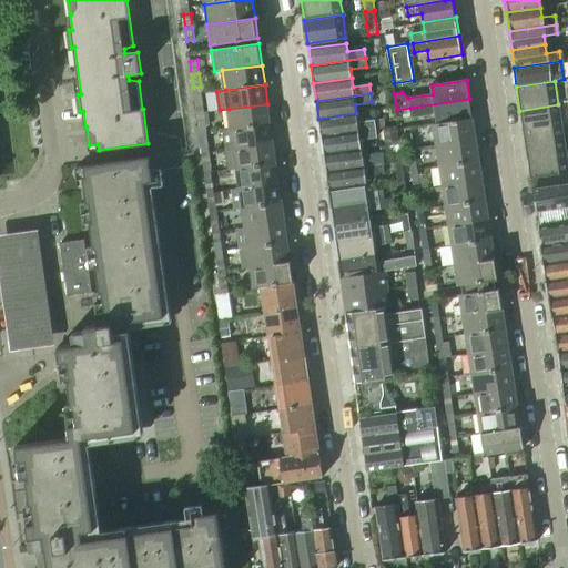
[(202,99),(195,100),(196,113),(204,112),(202,99)]
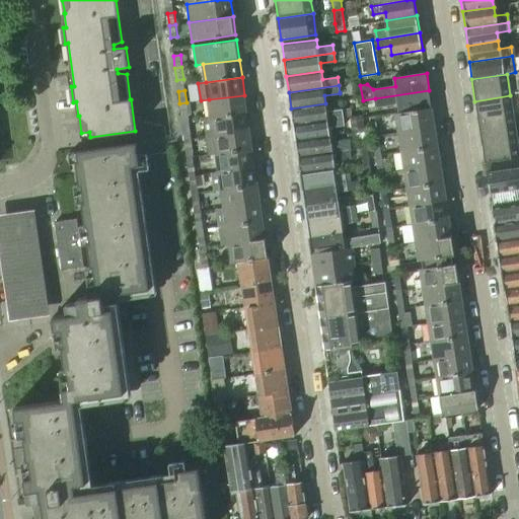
[(429,90),(375,98),(376,107),(398,104),(399,112),(432,106),(429,90)]
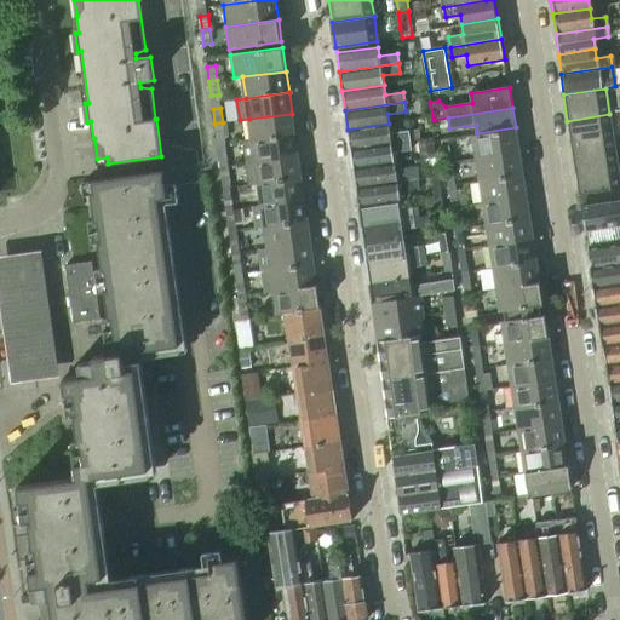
[(292,114),(250,119),(252,141),(296,136),(292,114)]
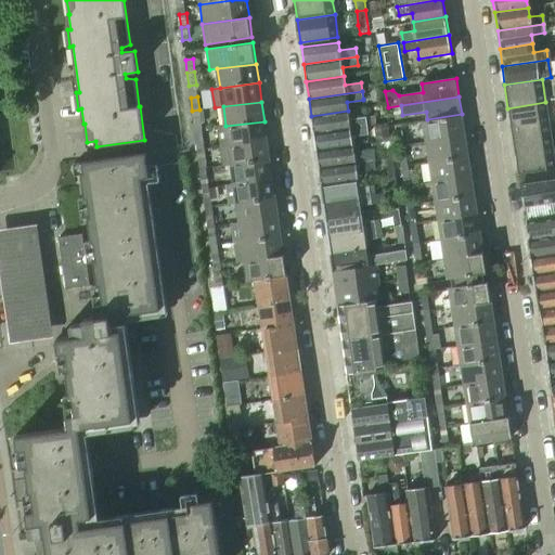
[(545,102),(507,108),(511,130),(549,124),(545,102)]
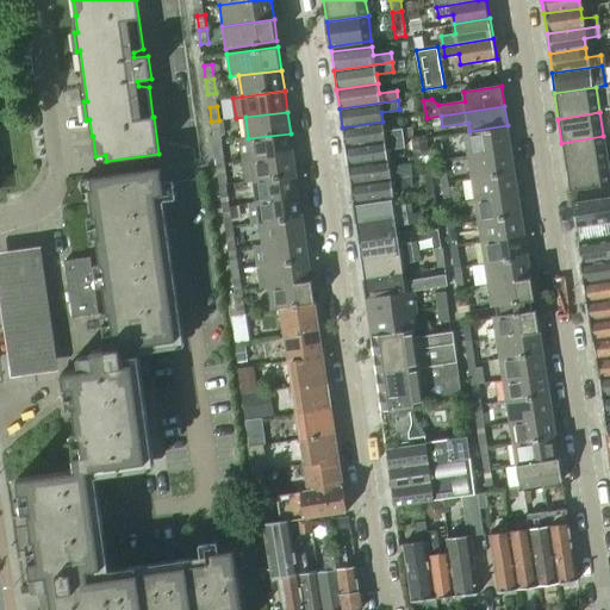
[(219,120),(211,122),(213,136),(222,135),(225,134),(224,120),(219,120)]
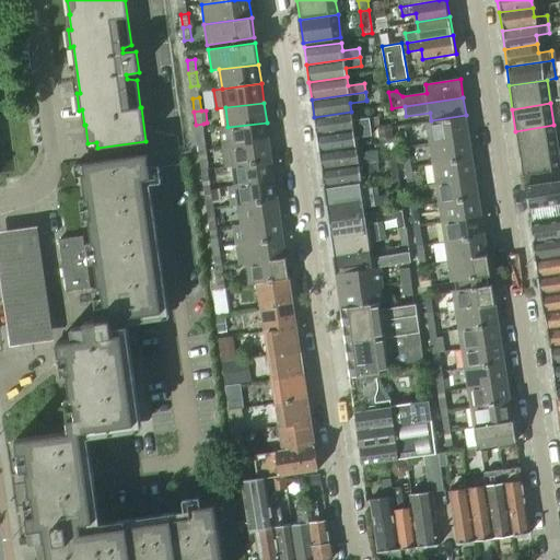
[(351,112),(314,117),(316,135),(370,127),(369,118),(352,120),(351,112)]
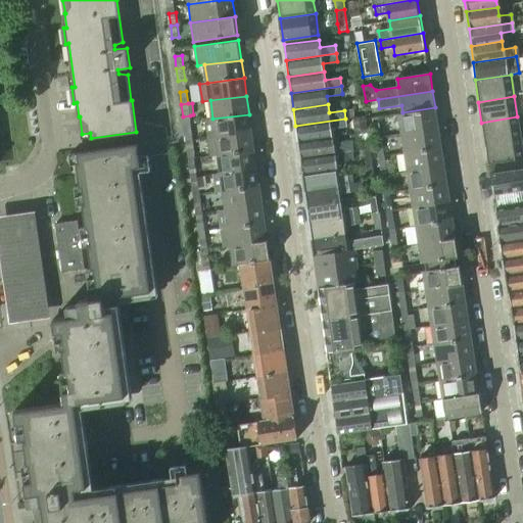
[(435,108),(399,113),(402,134),(438,128),(435,108)]
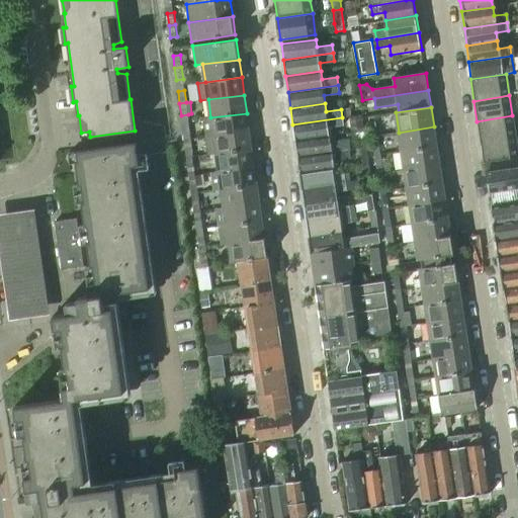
[(210,117),(202,118),(205,137),(213,136),(249,132),(247,113),(210,117)]
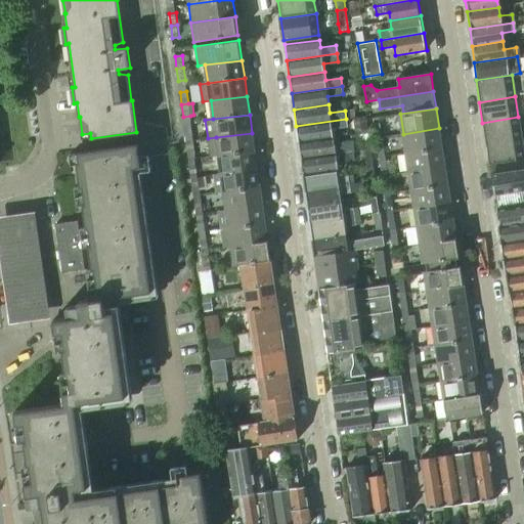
[(366,116),(353,118),(355,134),(368,132),(366,116)]
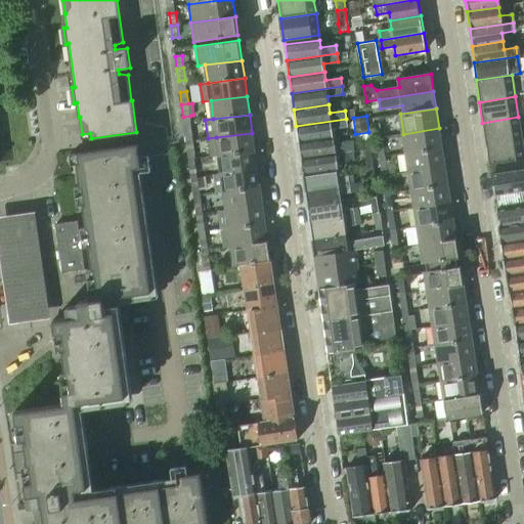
[(518,117),(482,123),(485,143),(521,138),(518,117)]
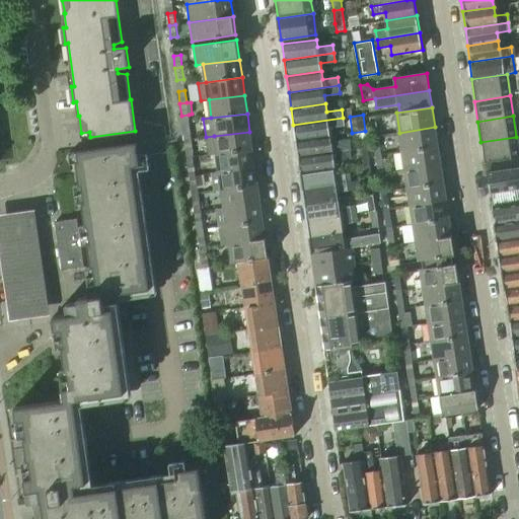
[(343,118),(293,125),(295,140),(329,136),(328,127),(344,125),(343,118)]
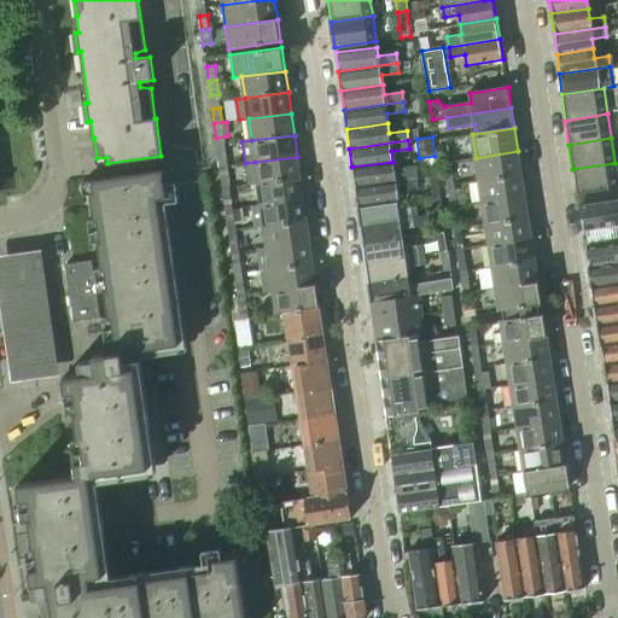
[(219,152),(220,167),(228,165),(226,151),(219,152)]
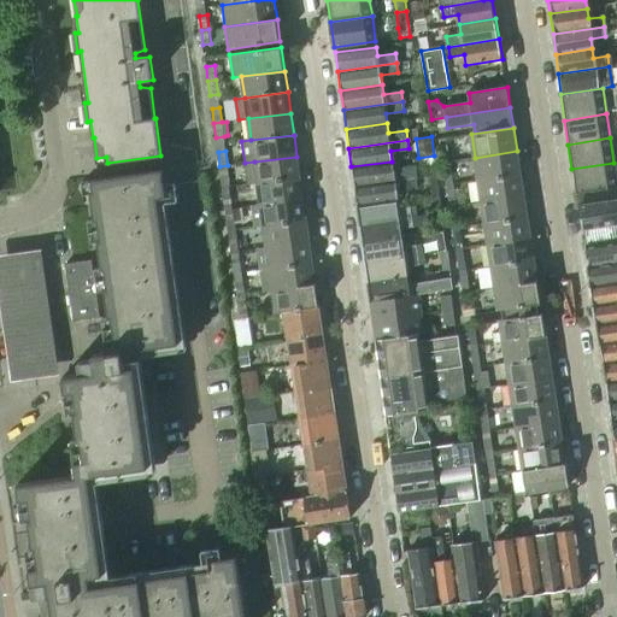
[(517,151),(475,158),(479,181),(521,174),(517,151)]
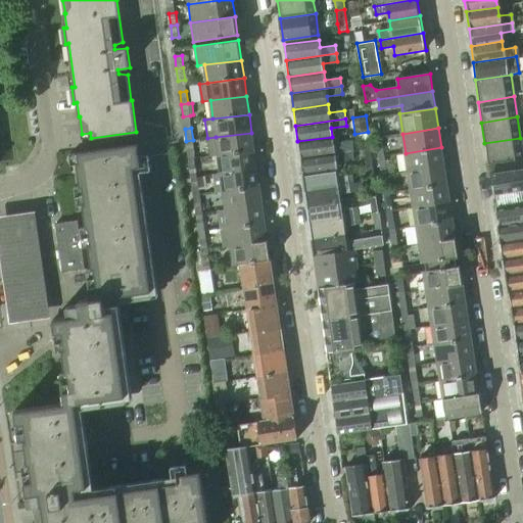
[(216,137),(207,138),(209,156),(218,155),(254,151),(251,133),(216,137)]
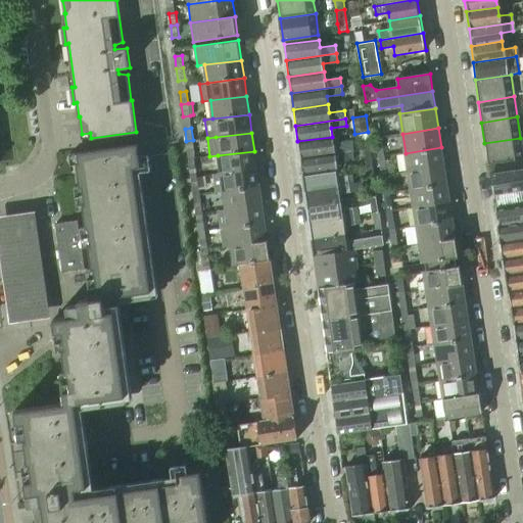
[(332,137),(297,141),(300,157),(352,150),(350,141),(333,143),(332,137)]
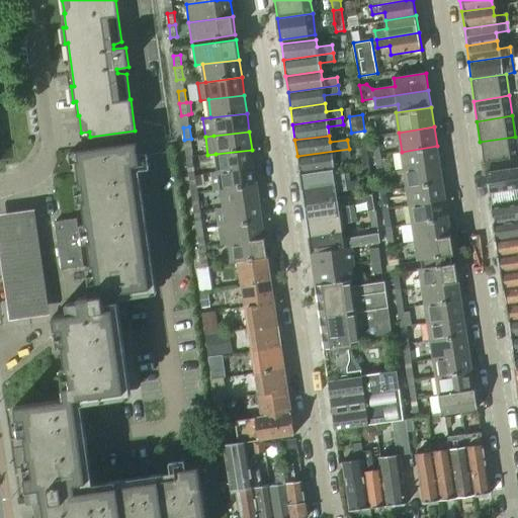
[(517,156),(515,137),(480,142),(484,163),(517,157),(517,156)]
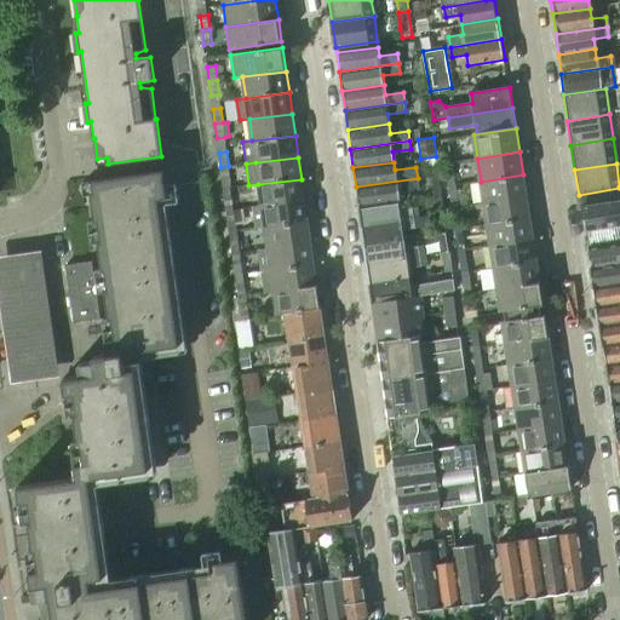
[(229,166),(220,167),(223,182),(231,181),(229,166)]
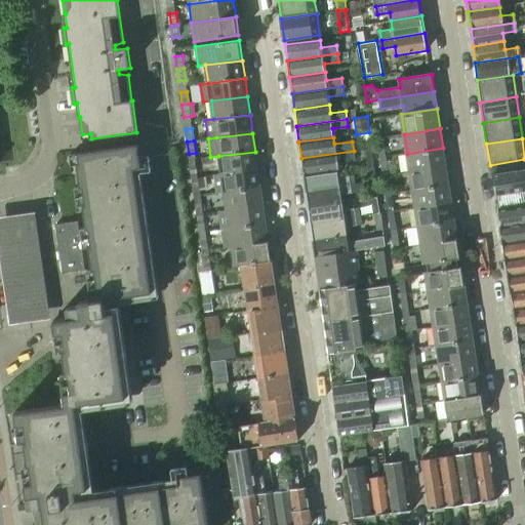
[(67,308),(69,318),(53,320),(58,352),(64,351),(67,373),(62,374),(66,404),(15,411),(19,443),(26,442),(29,465),(23,466),(29,509),(43,507),(45,524),(208,524),(201,473),(177,477),(178,484),(64,500),(63,491),(88,488),(76,404),(126,397),(114,312),(106,313),(105,299),(152,292),(134,168),(142,167),(138,144),(71,154),(72,164),(78,164),(81,186),(75,187),(78,206),(83,205),(87,228),(81,229),(84,247),(89,246),(92,269),(87,270),(91,299),(79,301),(79,306),(67,308)]
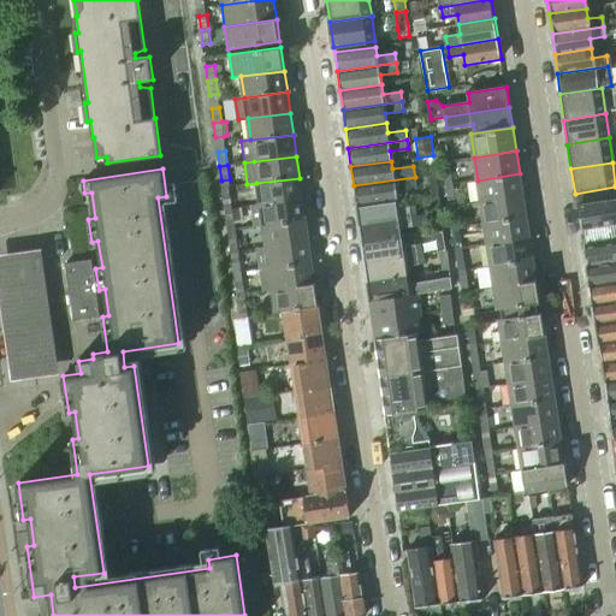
[(520,173),(478,181),(480,202),(523,195),(520,173)]
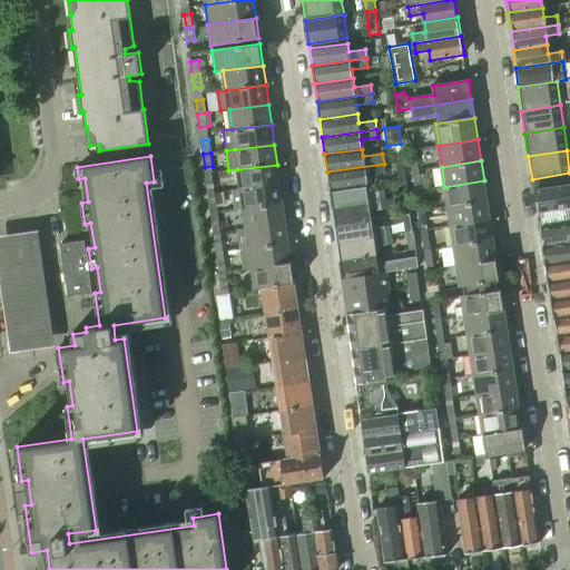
[(384,164),(327,172),(330,189),(365,184),(367,184),(366,176),(385,174),(384,164)]
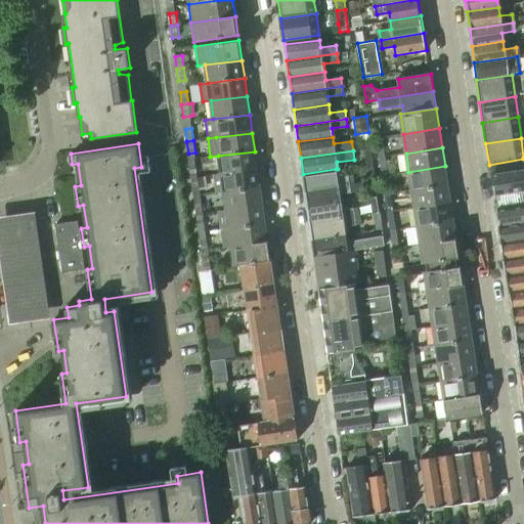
[(255,151),(218,156),(221,174),(258,169),(255,151)]
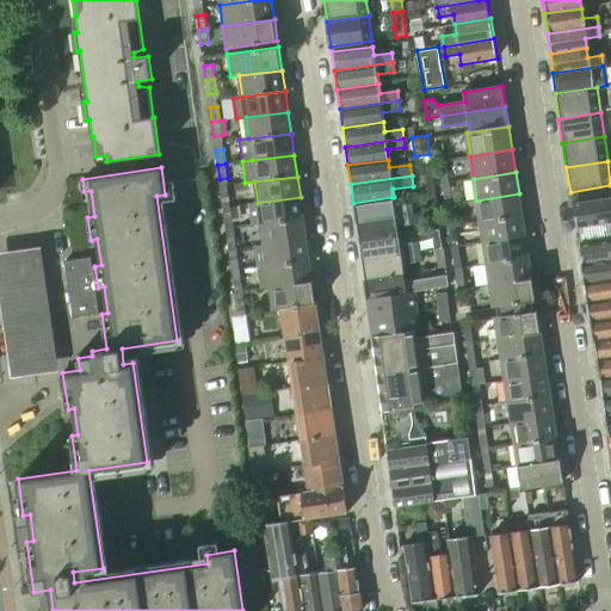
[(519,193),(476,201),(480,221),(523,215),(519,193)]
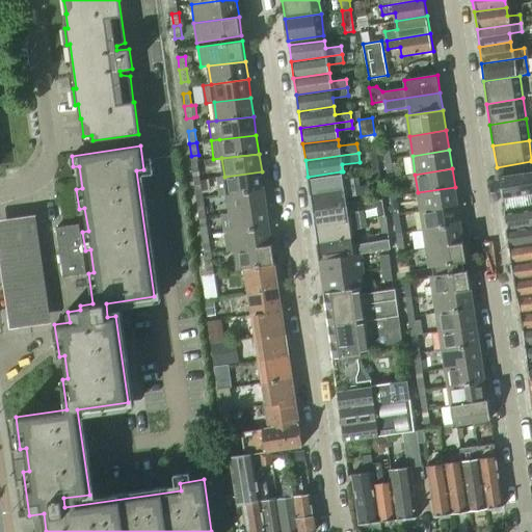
[(224,177),(216,178),(219,196),(228,194),(264,190),(262,171),(224,177)]
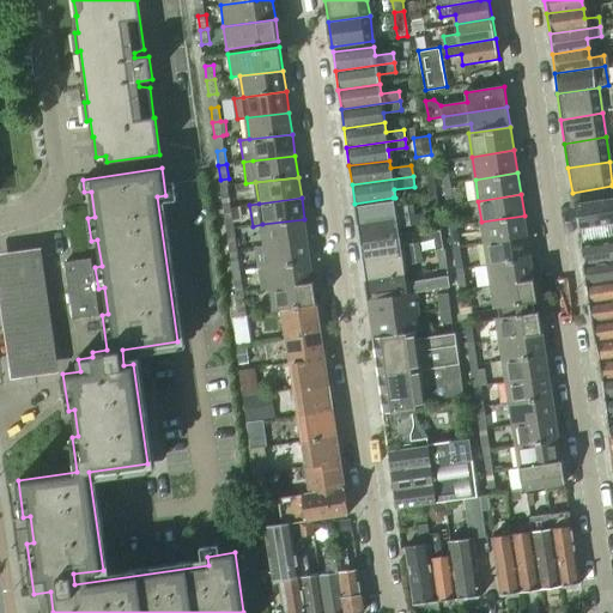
[(393,198),(354,204),(357,223),(408,216),(414,214),(413,205),(407,206),(394,207),(393,198)]
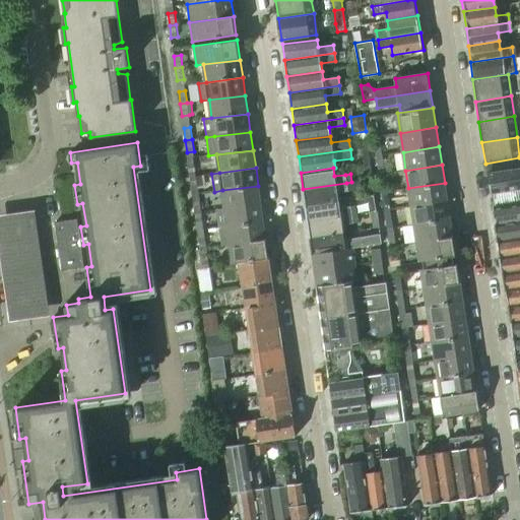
[(519,169),(486,174),(490,194),(493,209),(519,204),(519,169)]
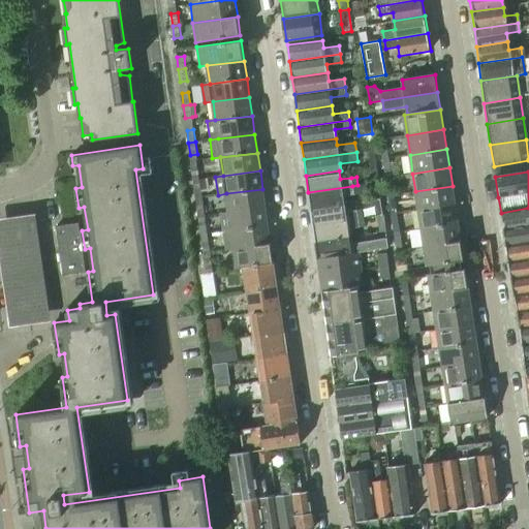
[(352,186),(308,192),(310,209),(344,204),(343,195),(369,192),(369,183),(358,185),(352,186)]
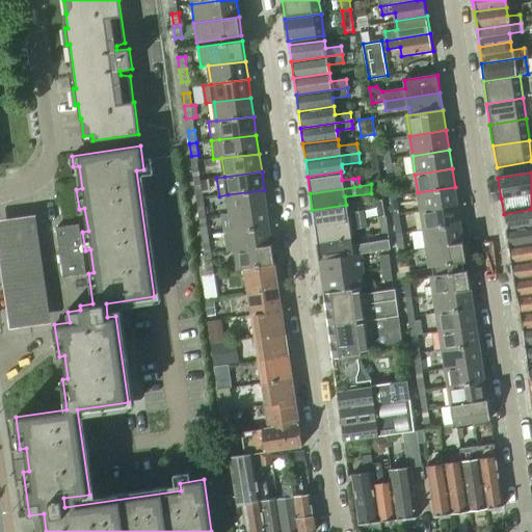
[(455,187),(418,192),(421,211),(457,206),(455,187)]
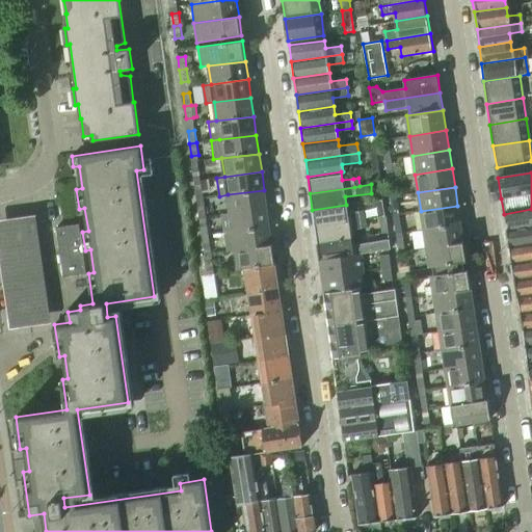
[(264,190),(228,194),(230,213),(267,209),(264,190)]
